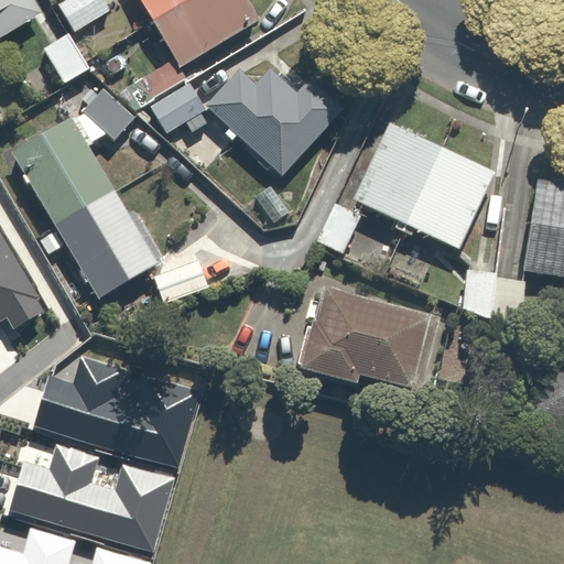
[(32,0),(0,0),(0,33),(39,11),(32,0)]
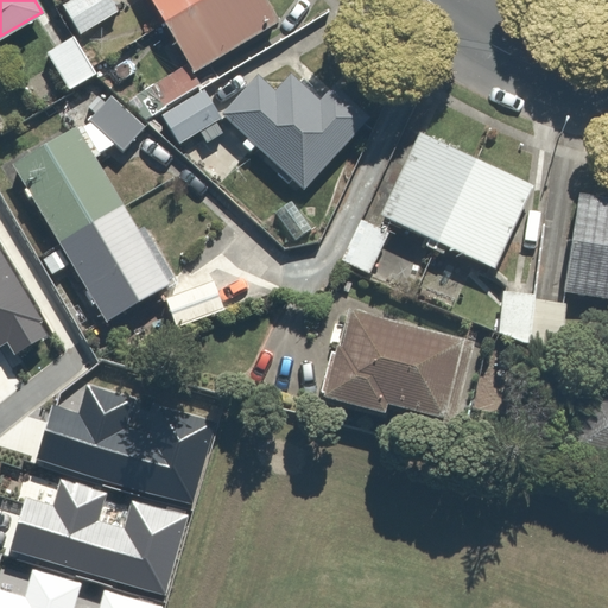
[(65,0),(63,1),(80,30),(130,0),(65,0)]
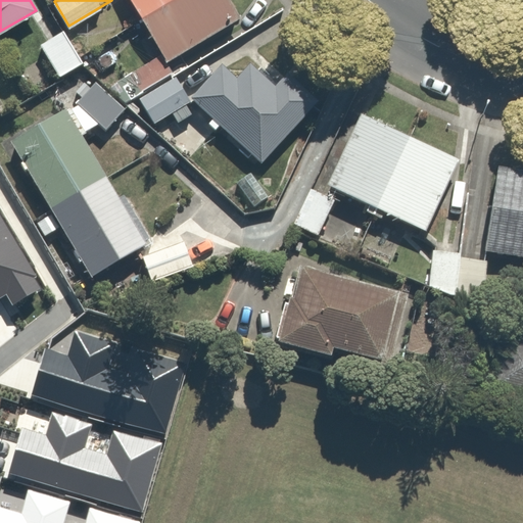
[(225,0),(127,0),(167,62),(237,18),(225,0)]
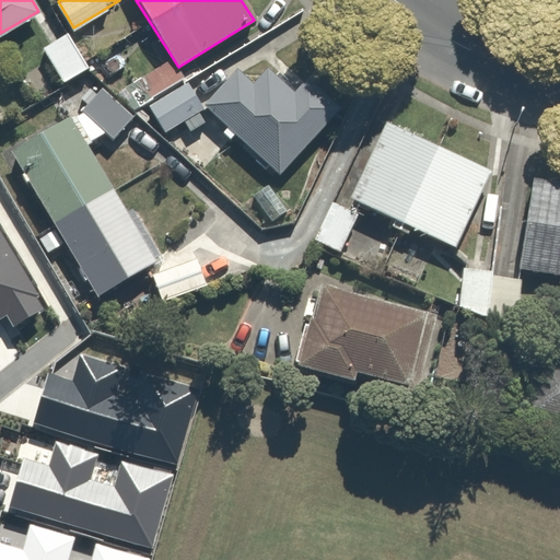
[(69,27),(39,45),(62,85),(92,68),(69,27)]
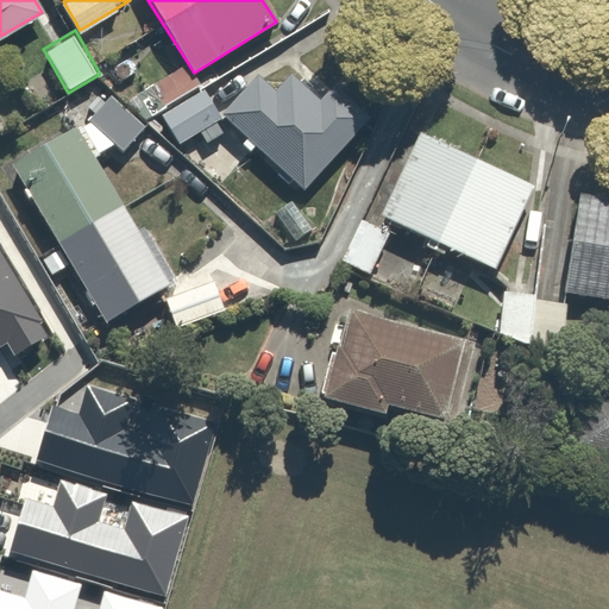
[(184,68),(132,96),(142,113),(157,104),(177,139),(199,126),(209,145),(224,137),(184,68)]
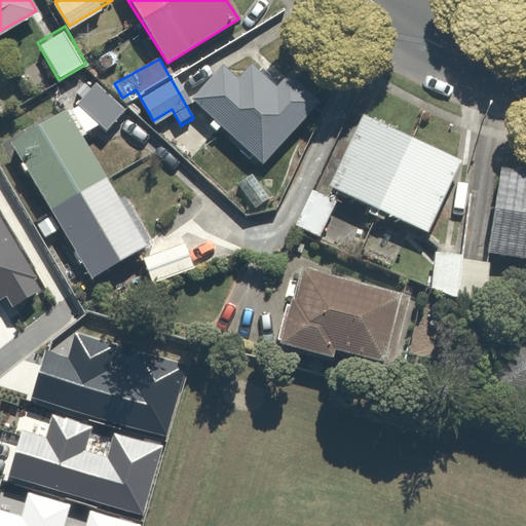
[(212,115),(207,120),(214,128),(219,122),(257,161),(332,89),(303,60),(278,82),(260,63),(242,80),(226,63),(192,96),(212,115)]
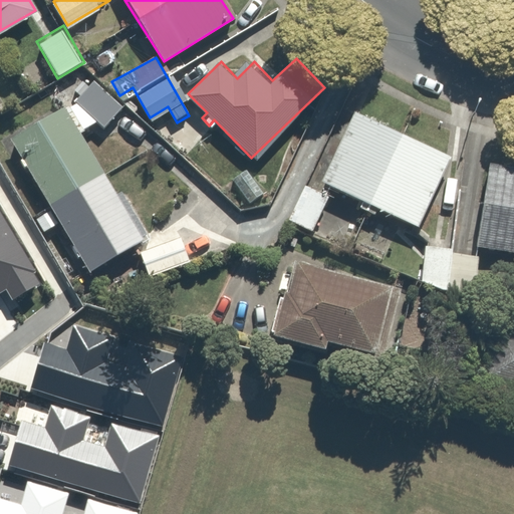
[(49,204),(31,215),(40,231),(58,220),(88,271),(143,239),(78,131),(116,107),(97,75),(5,130),(49,204)]
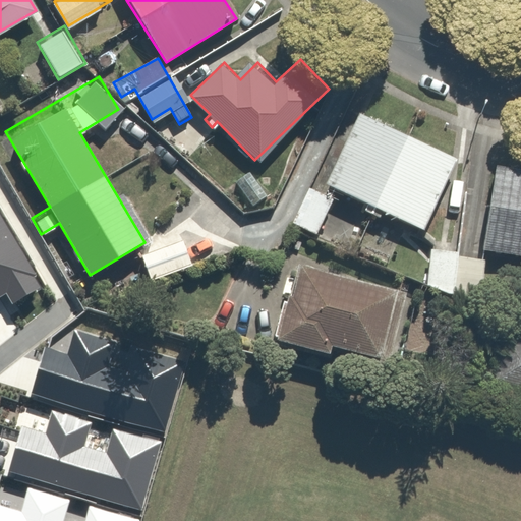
[(362,197),(358,208),(377,216),(381,206),(424,226),(456,155),(355,110),(324,181),(362,197)]
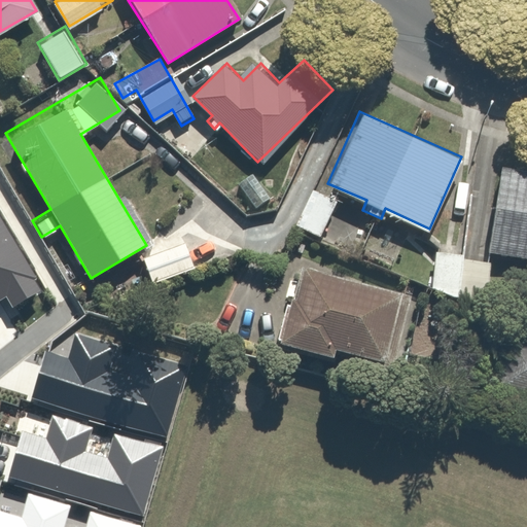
[(526,167),(498,163),(484,251),(526,257),(526,167)]
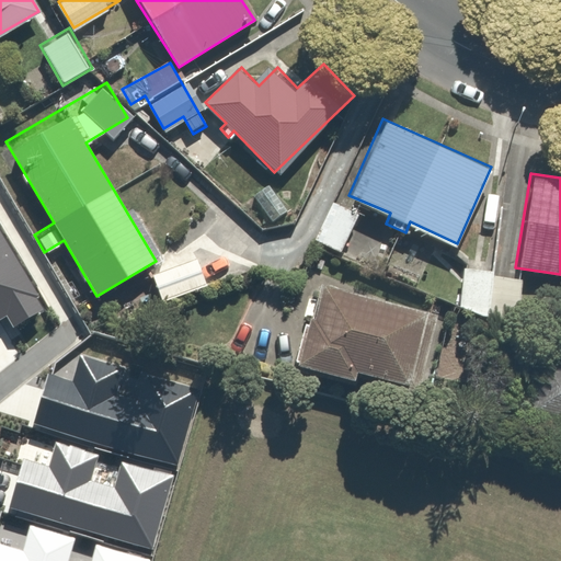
[(359,214),(330,202),(312,243),(342,255),(359,214)]
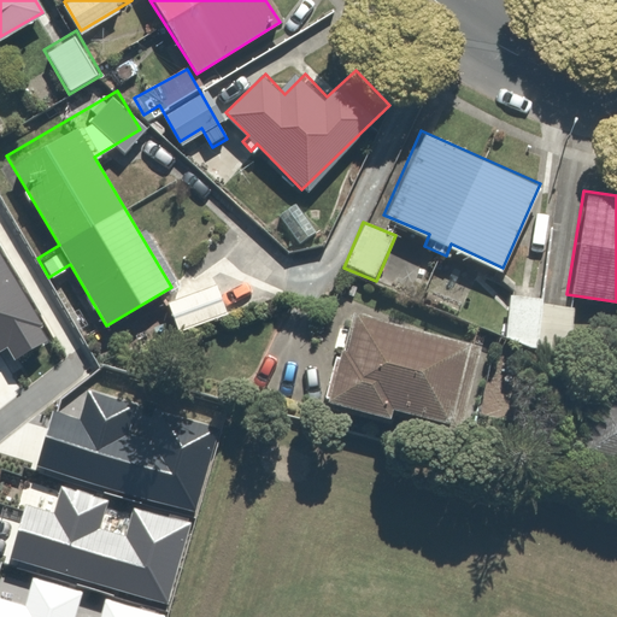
[(0,251),(0,352),(9,347),(15,359),(46,340),(39,328),(45,325),(0,251)]
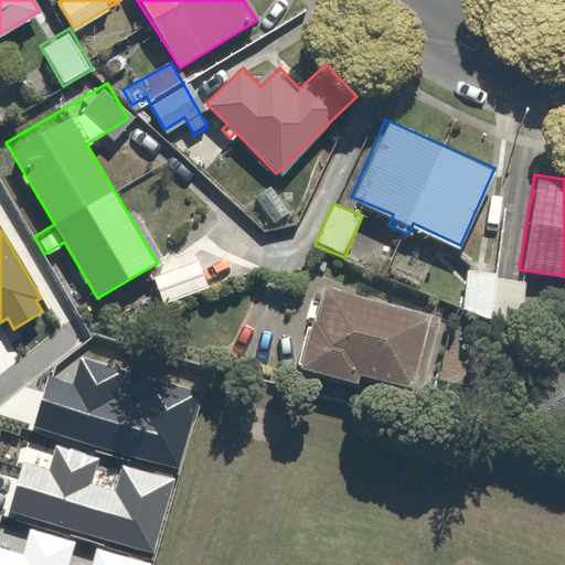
[(202,257),(152,273),(160,299),(210,284),(202,257)]
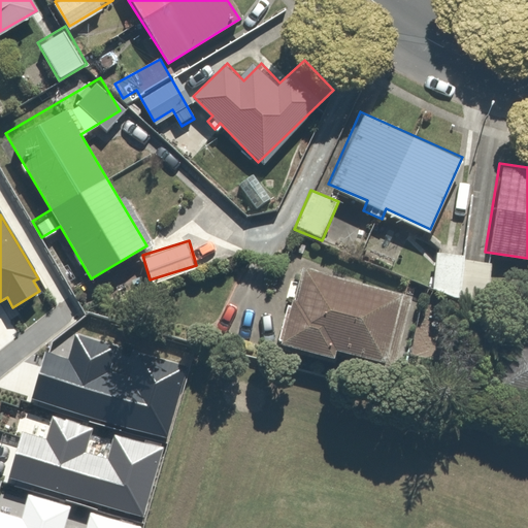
[(473,259),(474,252),(434,249),(431,292),(487,296),(489,260),(473,259)]
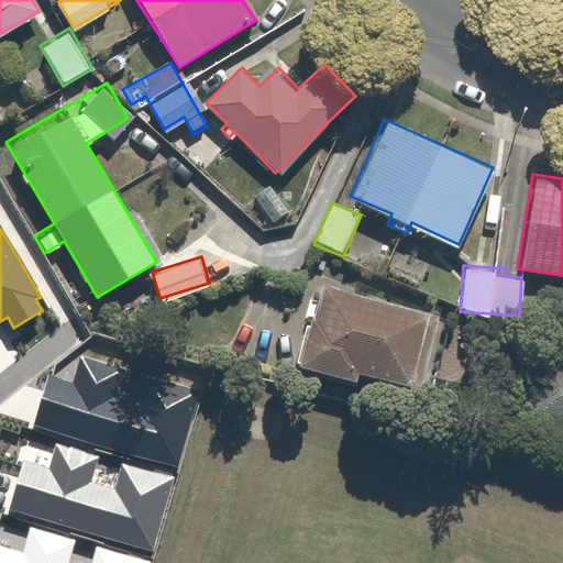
[(435,318),(316,284),(295,356),(416,390),(435,318)]
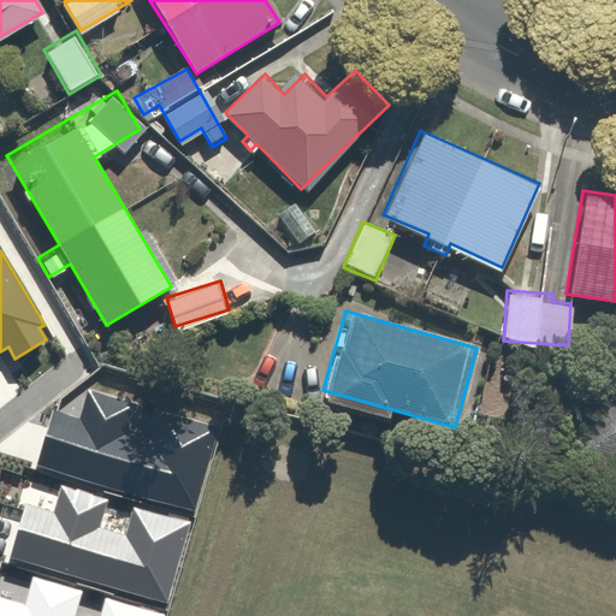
[(80,419),(53,412),(37,465),(194,511),(219,426),(88,388),(80,419)]
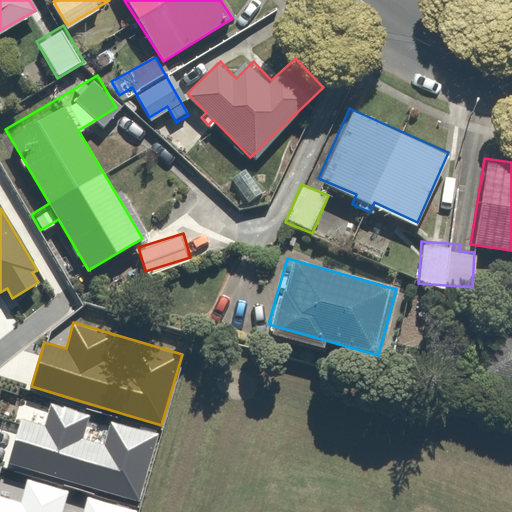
[(45,426),(21,419),(9,463),(138,500),(157,434),(111,420),(104,443),(84,438),(90,415),(51,404),(45,426)]
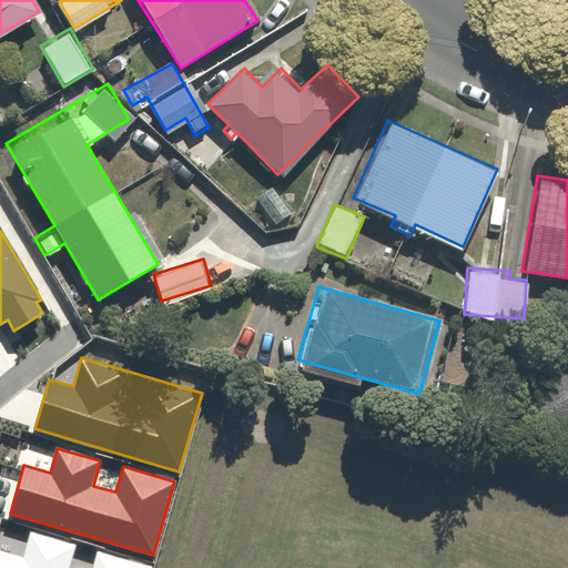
[(23,557),(0,549),(0,567),(151,567),(152,567),(97,551),(91,567),(69,567),(77,545),(31,533),(23,557)]
